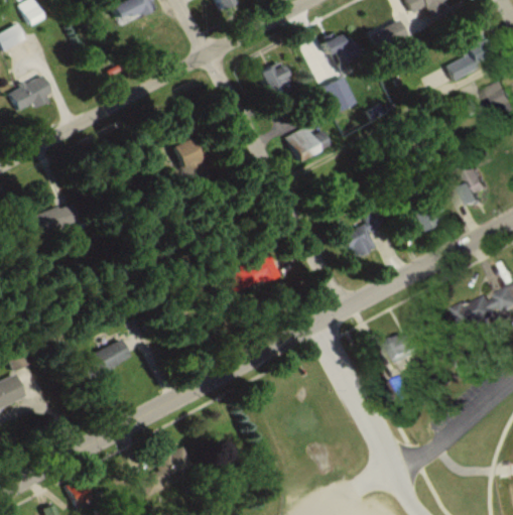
[(124,0),(111,5),(119,24),(156,9),(152,0),(124,0)]
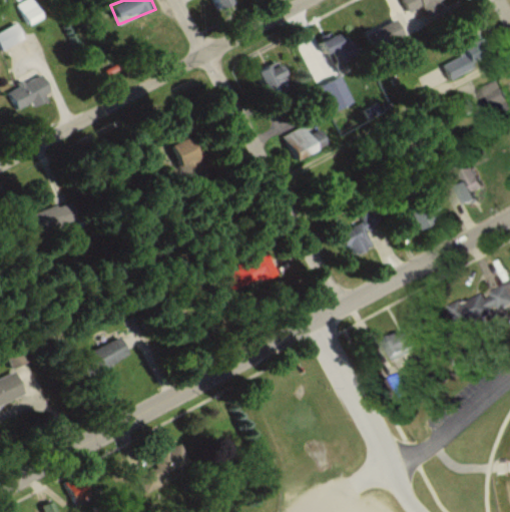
[(0,42),(4,50),(26,38),(18,23),(0,32),(0,42)]
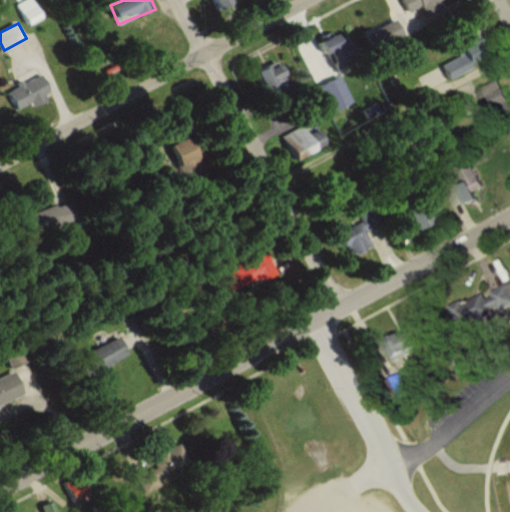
[(338,69),(360,55),(343,29),(321,44),(338,69)]
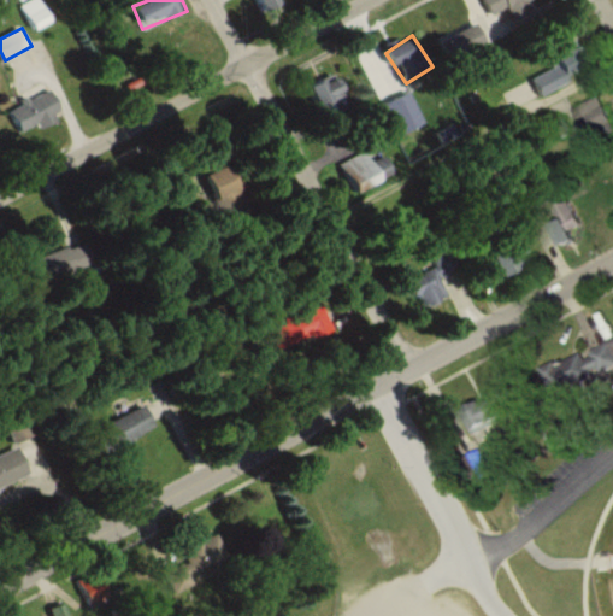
[(573,82),(570,74),(585,66),(572,35),(550,44),(560,66),(532,78),(541,97),(573,82)]
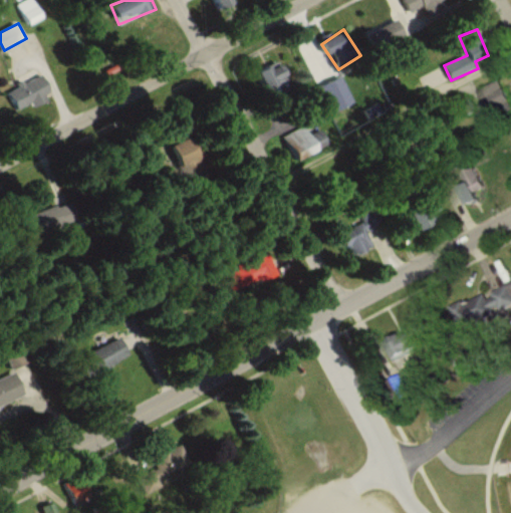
[(260,70),(268,90),(292,80),(284,60),(260,70)]
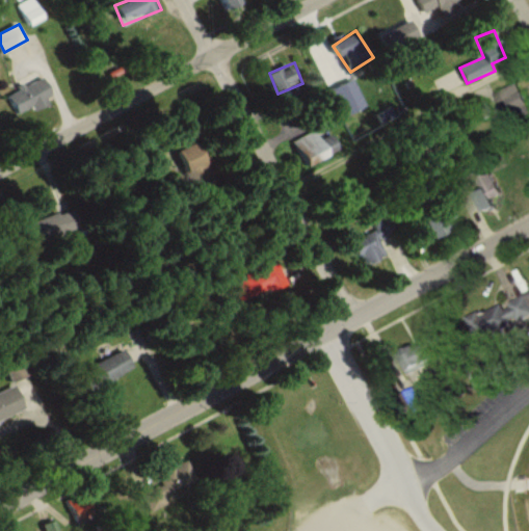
[(108,81),(123,78),(121,67),(106,70),(108,81)]
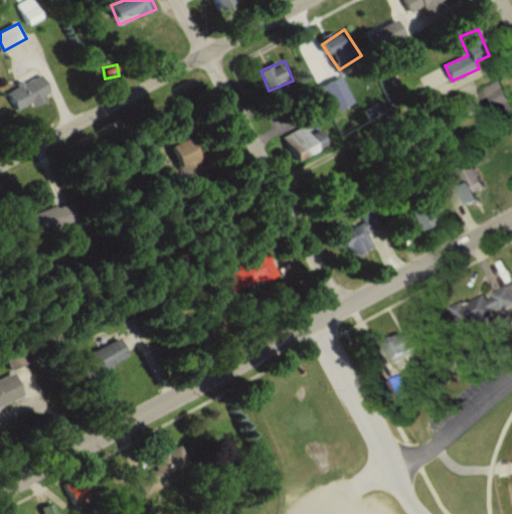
[(54,95),(43,74),(8,94),(20,114),(54,95)]
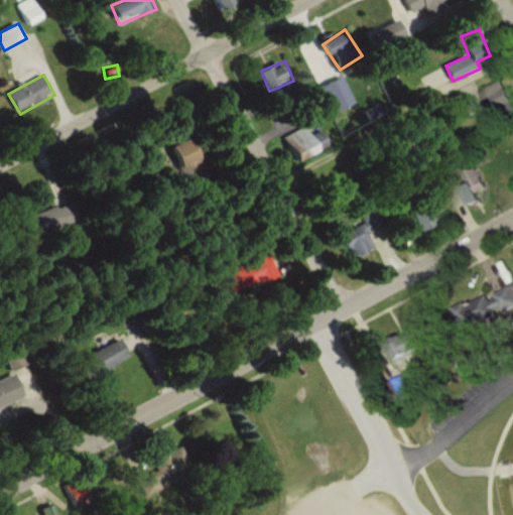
[(493,112),(512,101),(512,90),(507,80),(483,92),(493,112)]
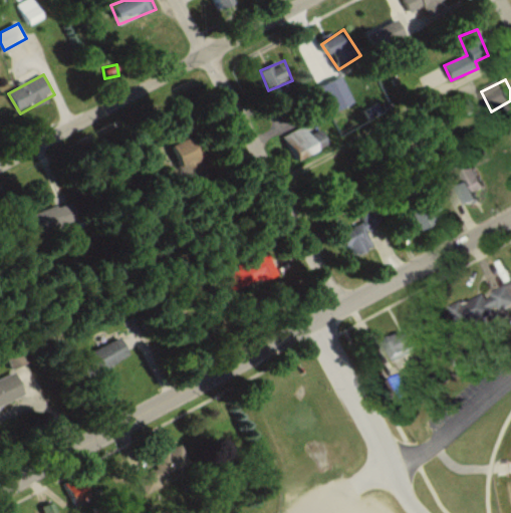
[(313,136),(307,124),(285,137),(299,162),(331,144),(323,130),(313,136)]
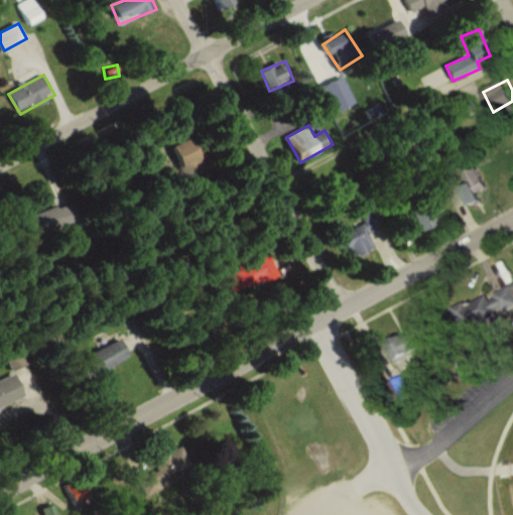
[(176,144),(193,183),(213,175),(197,136),(176,144)]
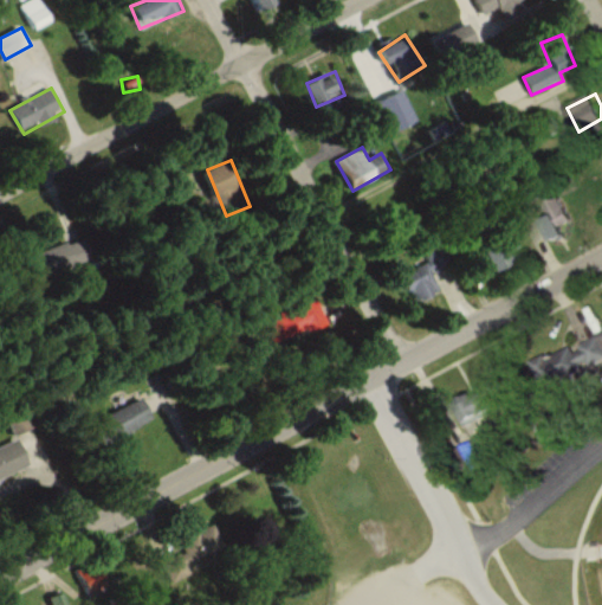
[(542,208),(556,243),(573,236),(568,224),(575,220),(565,198),(542,208)]
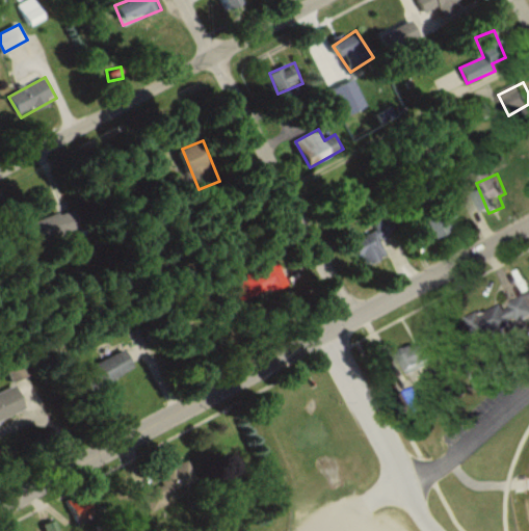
[(426,217),(437,238),(459,228),(448,206),(426,217)]
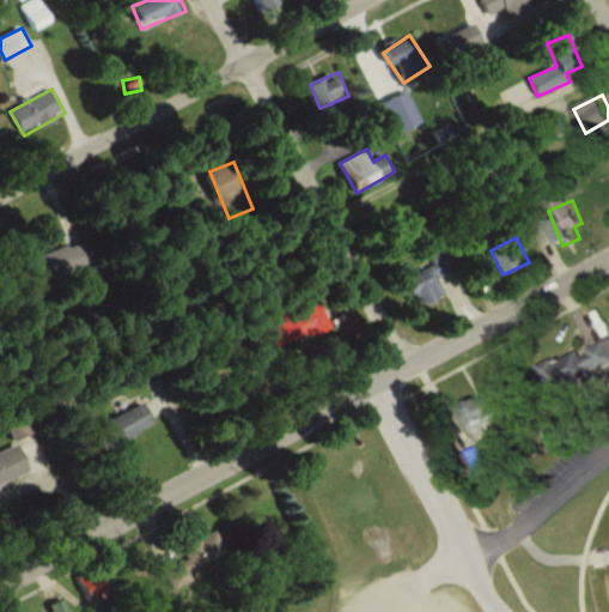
[(38,255),(47,279),(95,264),(87,240),(38,255)]
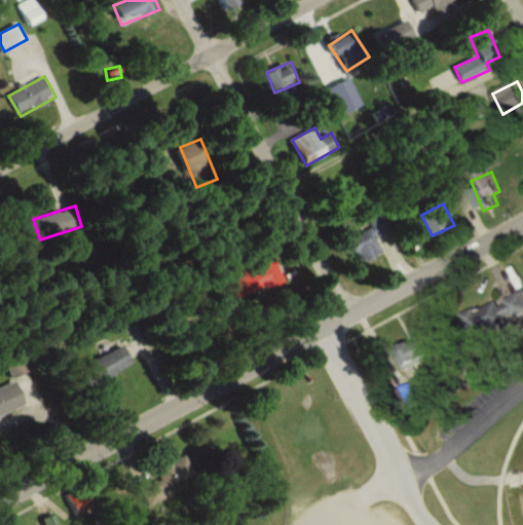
[(351,236),(361,262),(383,254),(377,236),(394,230),(387,213),(370,219),(374,229),(351,236)]
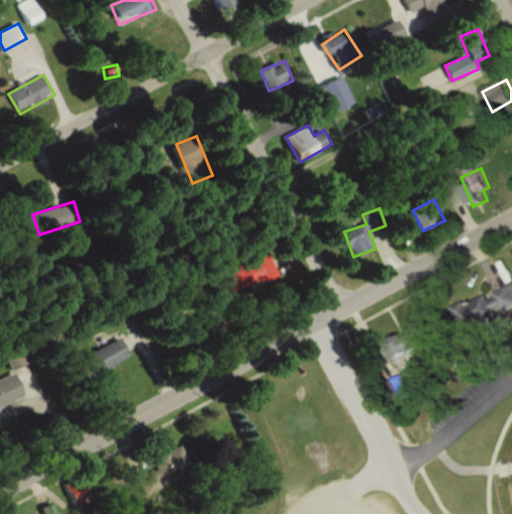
[(262,251),(232,281),(245,295),(275,266),(262,251)]
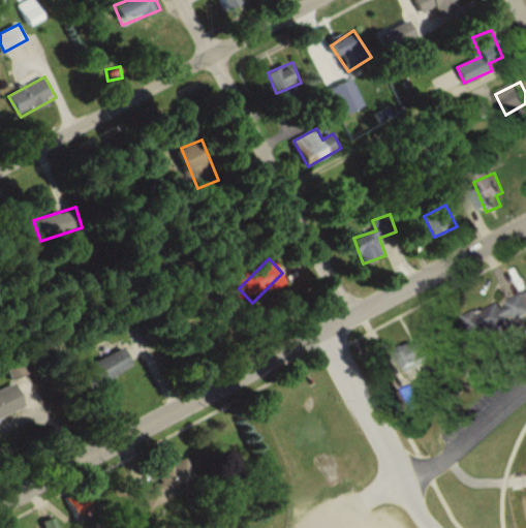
[(525,293),(483,311),(491,332),(525,316),(525,293)]
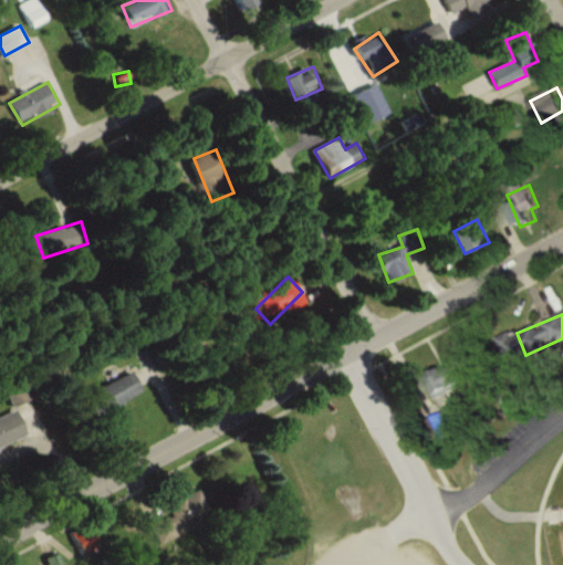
[(471,382),(462,362),(428,377),(437,397),(471,382)]
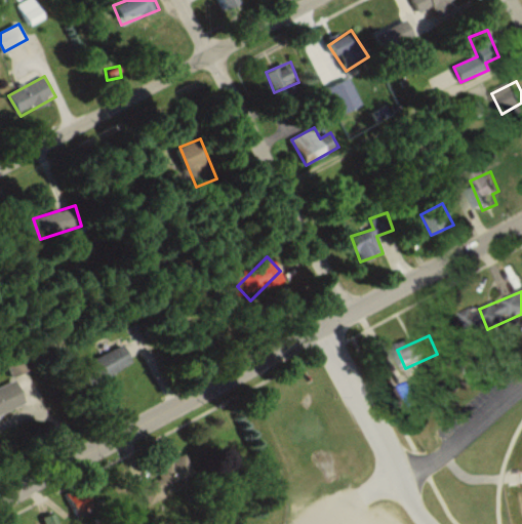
[(9,362),(14,375),(30,370),(26,357),(9,362)]
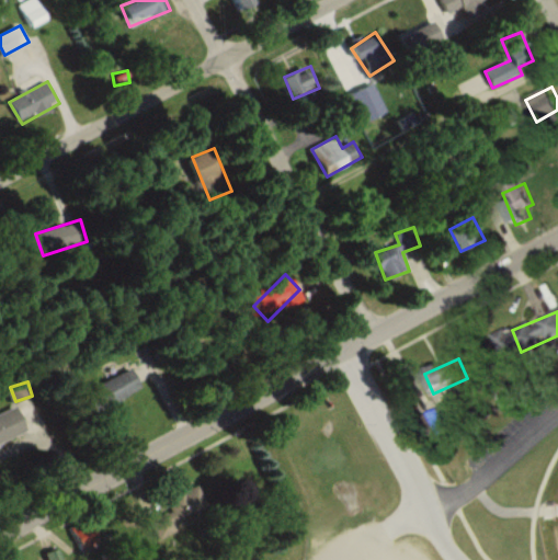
[(20,408),(0,415),(0,445),(30,433),(20,408)]
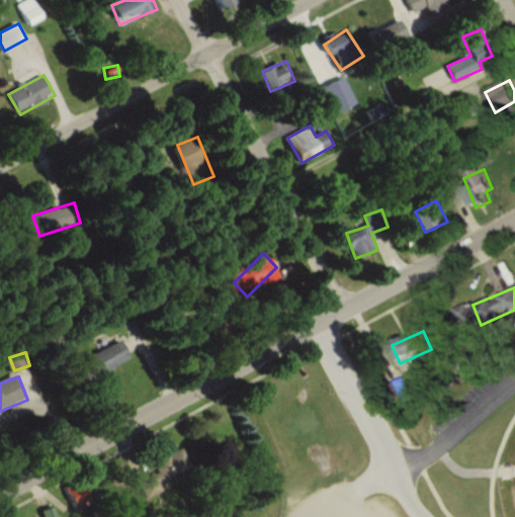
[(156,461),(160,472),(141,480),(148,499),(198,479),(187,449),(156,461)]
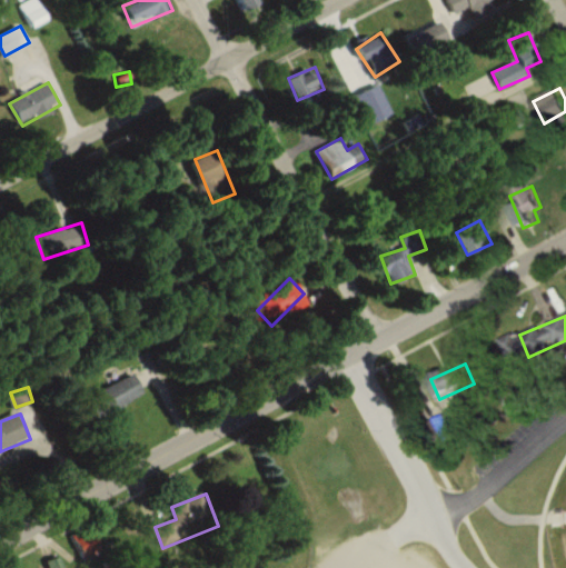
[(86,557),(102,552),(98,530),(80,534),(86,557)]
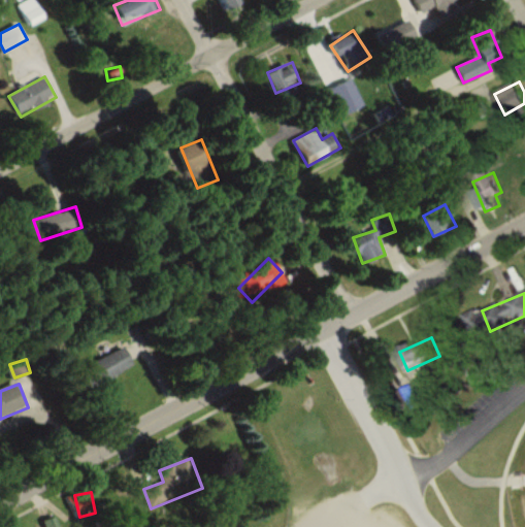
[(60,526),(57,517),(46,521),(47,526),(60,526)]
